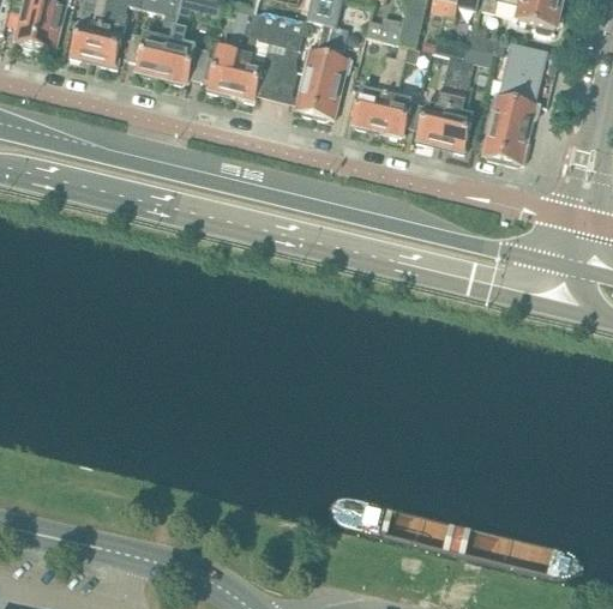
[(0,34),(1,35),(10,1),(6,0),(0,0),(0,34)]
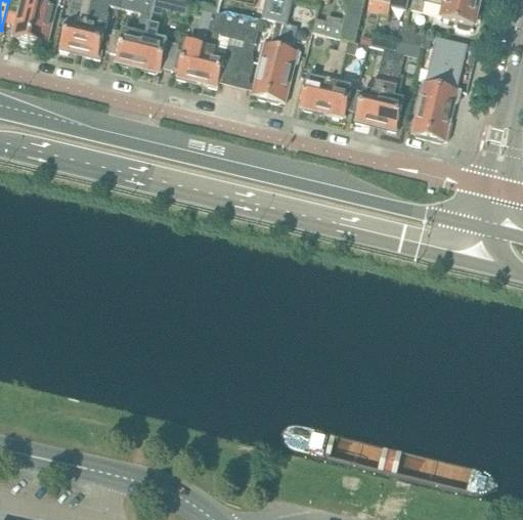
[(18,0),(10,35),(28,39),(37,0),(18,0)]
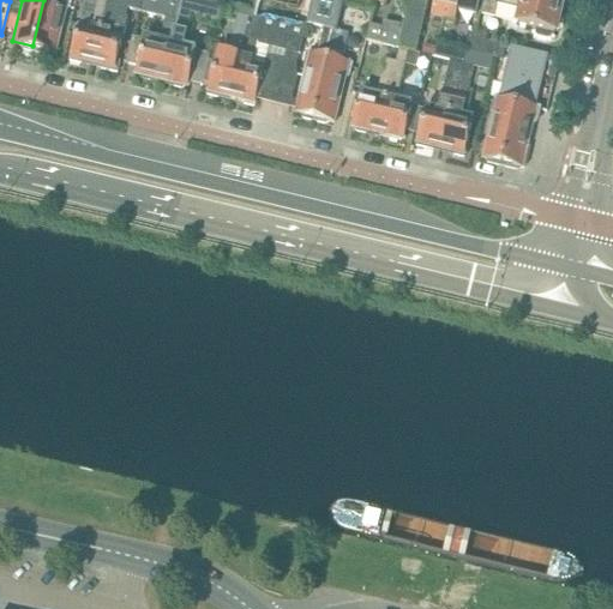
[(43,0),(32,46),(53,50),(65,0),(43,0)]
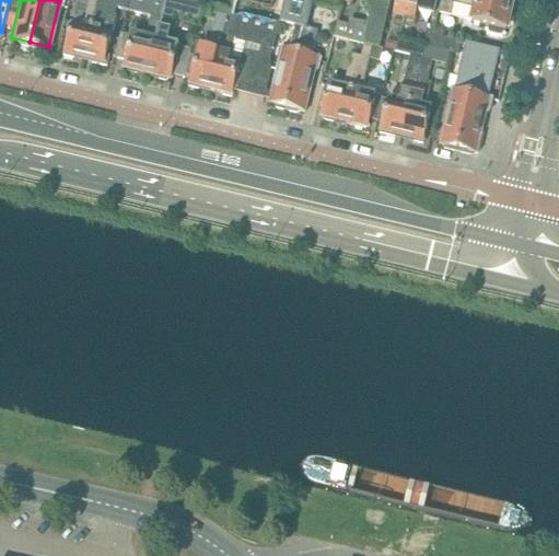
[(73,51),(83,55),(86,55),(89,46),(84,43),(86,33),(89,33),(96,0),(86,0),(82,22),(70,20),(62,51),(72,55),(73,51)]
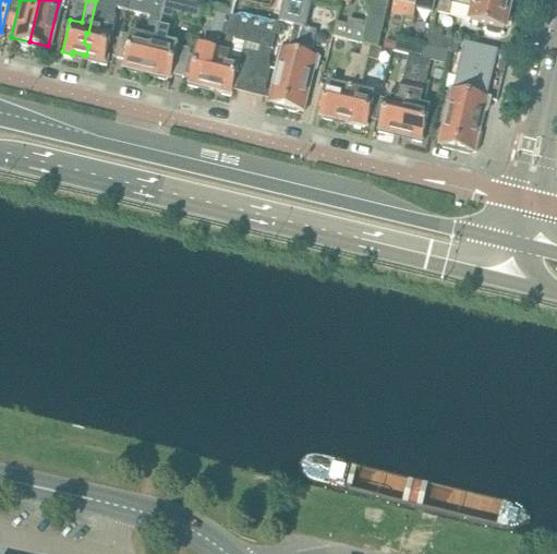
[(88,46),(86,55),(94,57),(93,59),(105,62),(108,52),(105,51),(114,12),(112,12),(114,4),(125,7),(126,0),(96,0),(88,33),(86,33),(84,43),(88,46)]
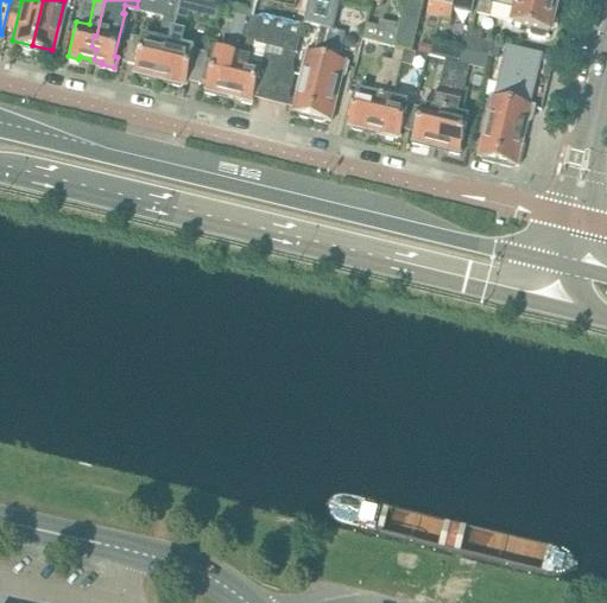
[(131,31),(124,61),(134,64),(132,71),(151,76),(151,74),(160,76),(164,62),(160,57),(163,46),(165,48),(176,0),(138,0),(137,7),(163,13),(159,31),(155,30),(153,36),(131,31)]
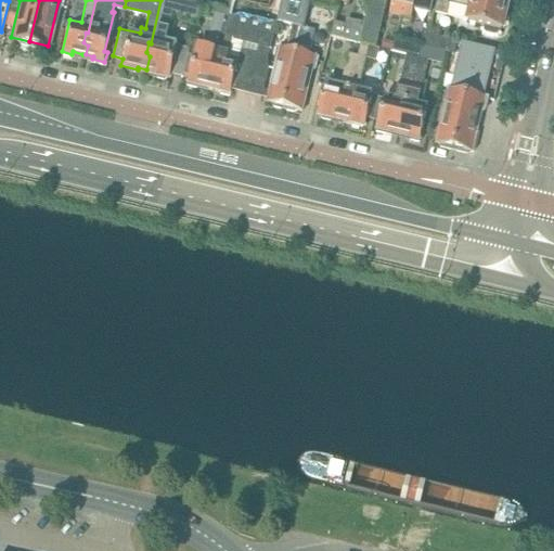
[(146,52),(150,56),(146,69),(152,71),(151,73),(168,77),(169,71),(181,74),(182,72),(187,51),(189,45),(165,39),(171,11),(195,16),(198,1),(194,0),(160,0),(151,43),(149,42),(146,52)]
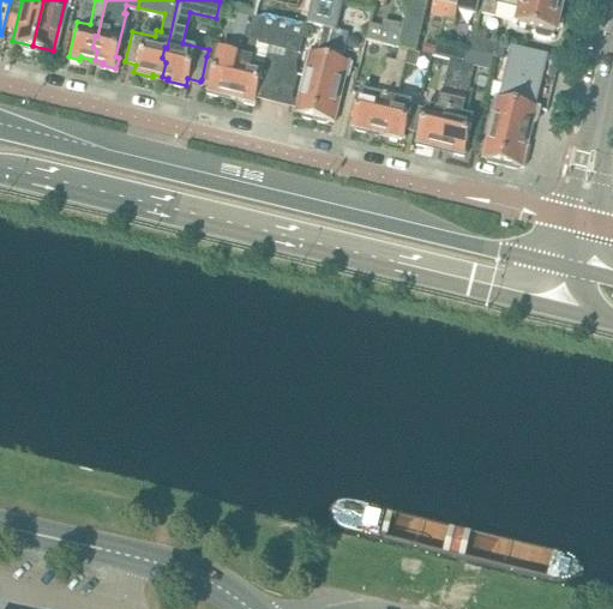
[(251,8),(254,10),(257,0),(247,0),(246,7),(251,8)]
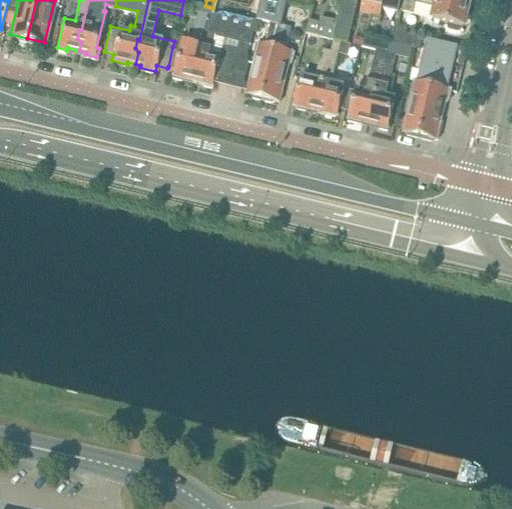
[(259,0),(256,16),(270,20),(280,22),(286,0),(259,0)]
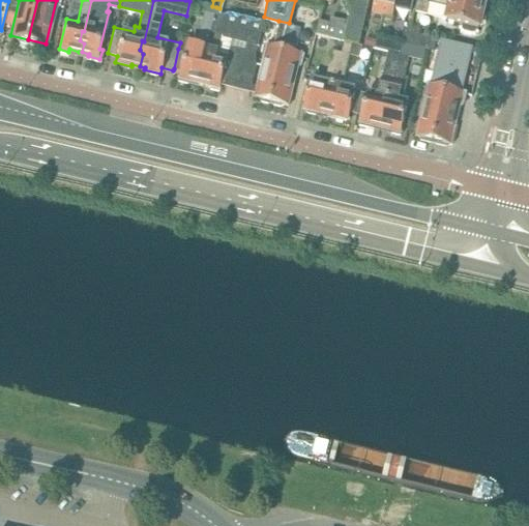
[(347,19),(343,38),(352,40),(357,41),(368,0),(352,0),(347,19)]
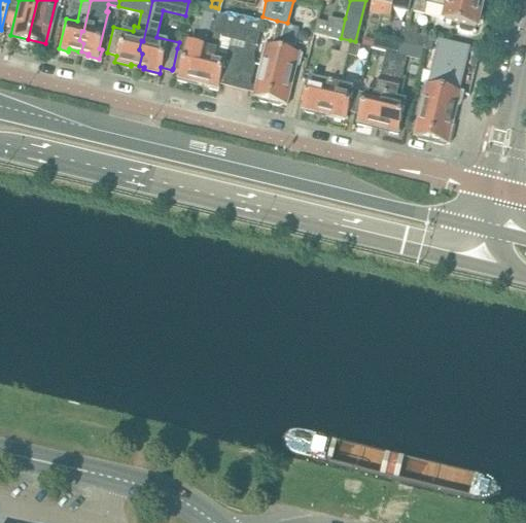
[(371,0),(369,9),(379,12),(381,0),(371,0)]
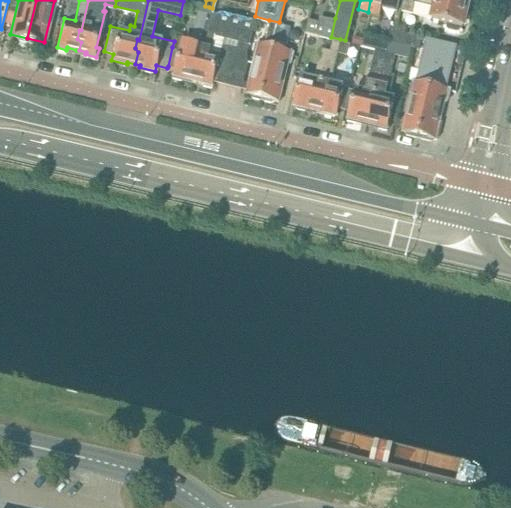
[(370,0),(368,12),(378,14),(380,5),(395,9),(397,0),(370,0)]
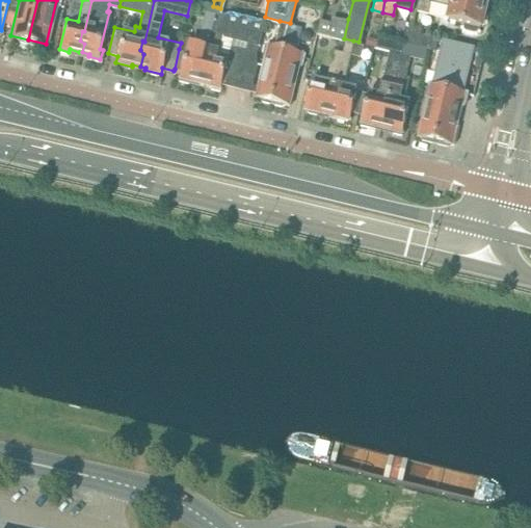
[(417,0),(415,8),(427,11),(429,0),(450,5),(447,18),(462,21),(461,23),(462,26),(465,28),(472,30),(475,29),(477,27),(477,24),(479,25),(480,22),(482,21),(484,12),(482,11),(484,3),(479,1),(479,3),(471,2),(471,0),(417,0)]
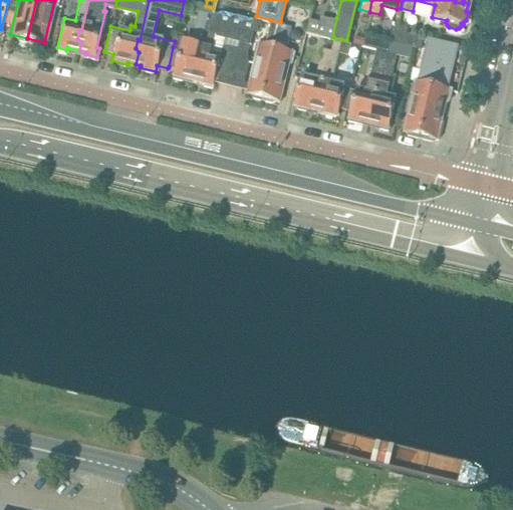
[(173,47),(169,66),(174,67),(172,75),(186,79),(186,76),(191,78),(193,68),(198,66),(200,57),(198,56),(209,9),(198,7),(190,42),(181,39),(179,48),(173,47)]
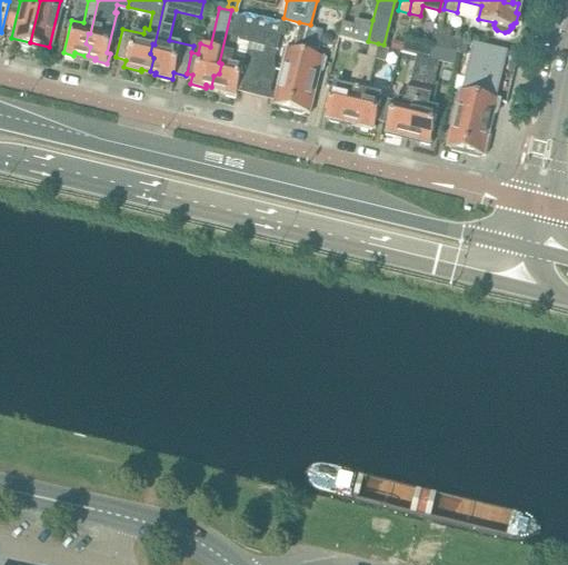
[(211,87),(212,87),(220,88),(219,91),(235,95),(237,81),(268,89),(275,62),(272,61),(282,20),(271,18),(236,9),(236,11),(231,10),(219,62),(221,63),(219,73),(213,76),(211,87)]
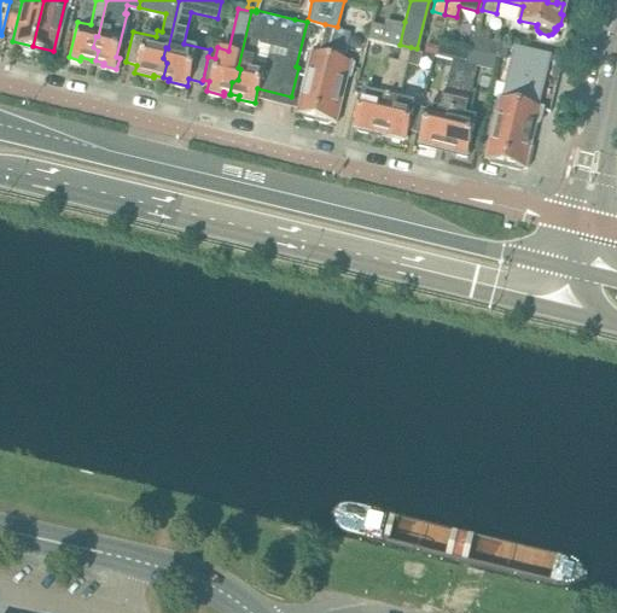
[(372,21),(368,38),(384,41),(400,45),(405,22),(384,17),(383,23),(372,21)]
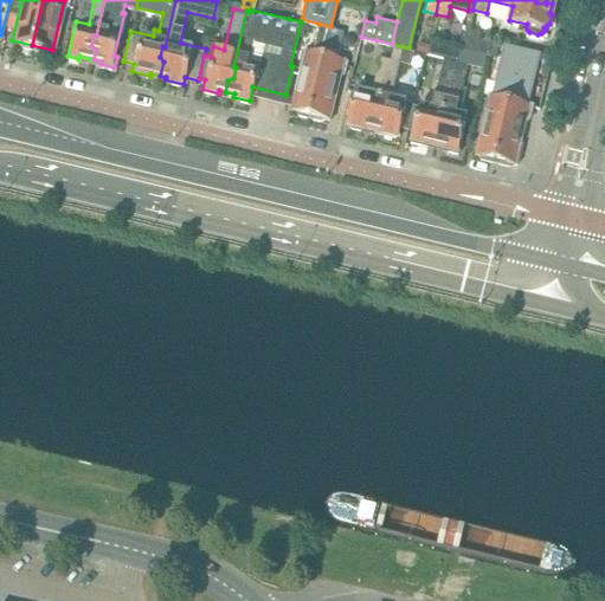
[(291,111),(309,115),(330,26),(319,24),(311,50),(302,47),(298,60),(301,64),(290,108),(293,109),(291,111)]
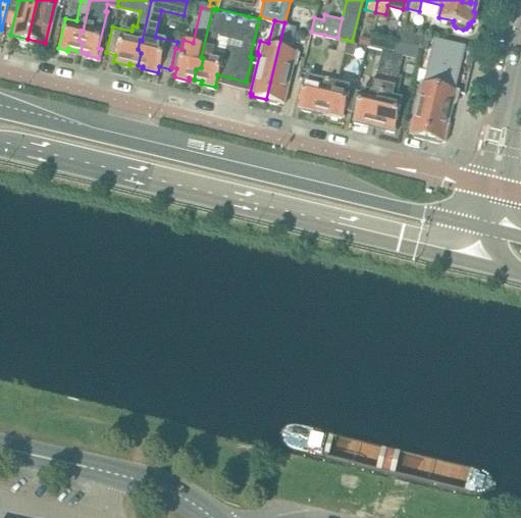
[(296,26),(284,22),(266,99),(280,103),(281,101),(282,101),(292,63),(296,62),(298,50),(290,48),(296,26)]
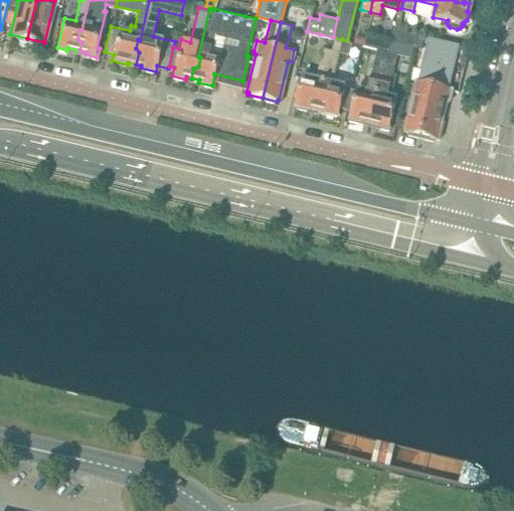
[(414,45),(417,33),(392,27),(390,39),(414,45)]
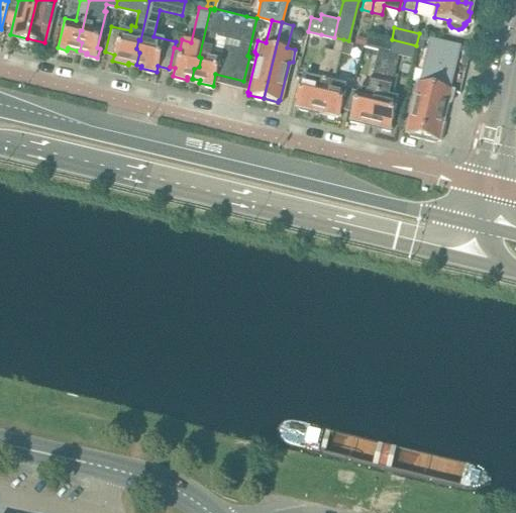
[(356,34),(354,42),(363,44),(365,35),(356,34)]
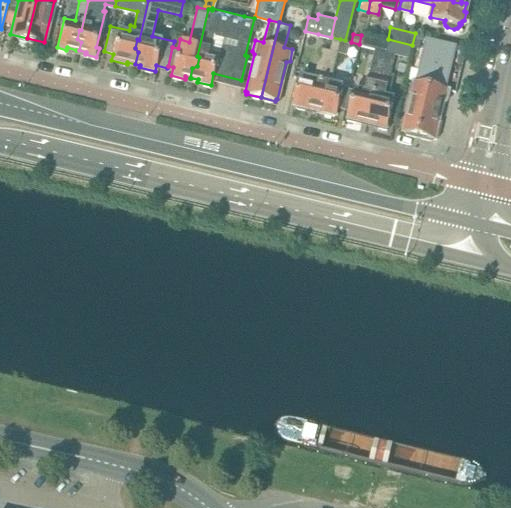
[(373,47),(383,50),(386,50),(388,41),(362,35),(360,44),(373,47)]
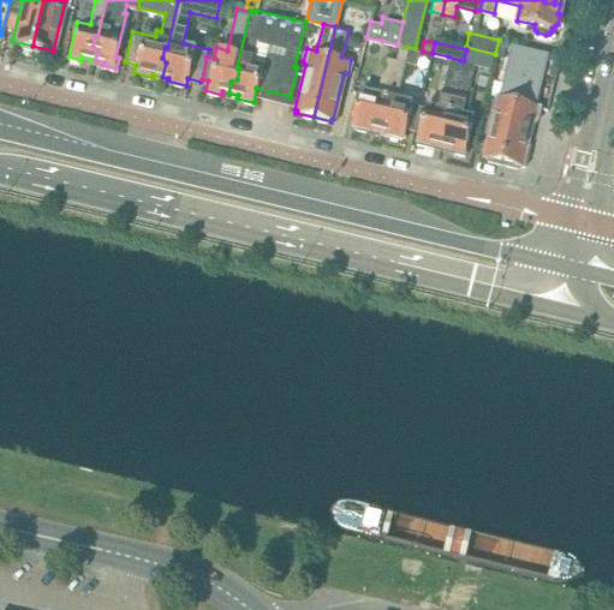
[(488,156),(487,159),(501,162),(530,47),(512,43),(511,49),(510,58),(513,59),(507,83),(504,82),(500,95),(494,94),(490,107),(493,111),(482,155),(488,156)]
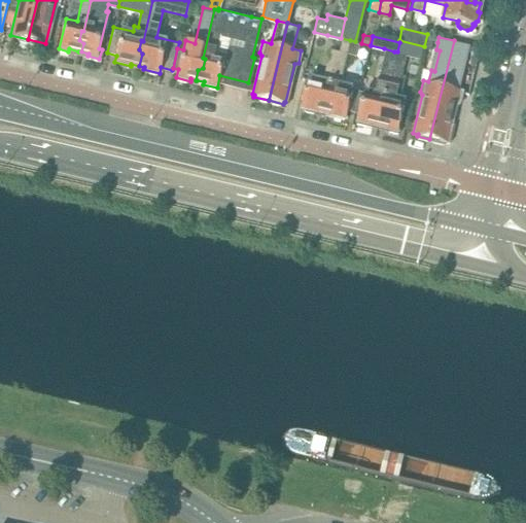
[(326,86),(324,95),(327,101),(325,111),(329,112),(328,115),(345,118),(347,111),(354,113),(354,111),(359,89),(360,88),(341,82),(343,76),(341,76),(346,51),(347,51),(350,40),(341,38),(339,49),(338,49),(328,86),(326,86)]
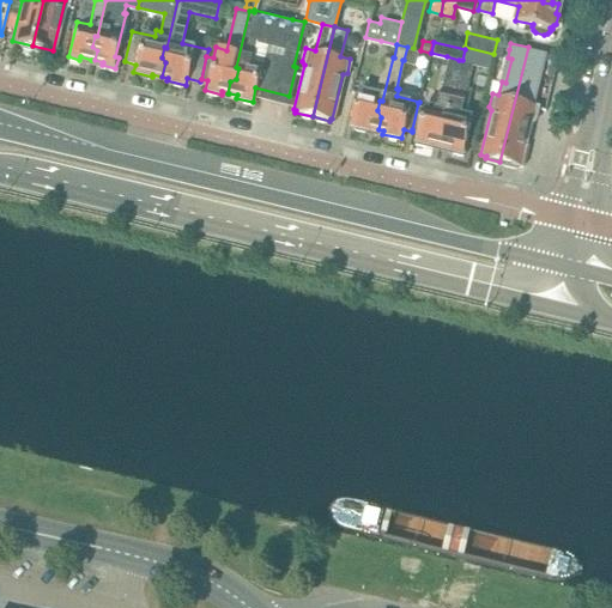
[(500,162),(516,165),(523,162),(527,143),(525,143),(531,120),(534,117),(537,105),(538,104),(532,103),(534,90),(531,89),(537,65),(540,66),(543,58),(544,58),(545,52),(528,47),(500,162)]
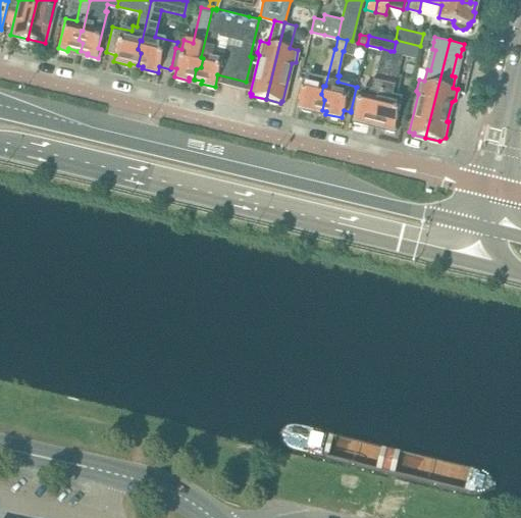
[(305,73),(297,107),(313,111),(313,108),(320,110),(322,110),(324,100),(321,94),(323,86),(325,86),(334,49),(326,47),(320,72),(318,71),(317,76),(305,73)]
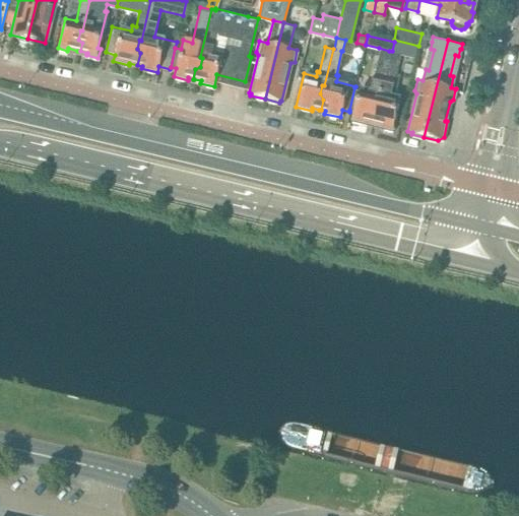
[(366,121),(374,123),(377,112),(374,109),(376,99),(378,99),(389,51),(379,48),(369,89),(360,87),(351,120),(366,123),(366,121)]
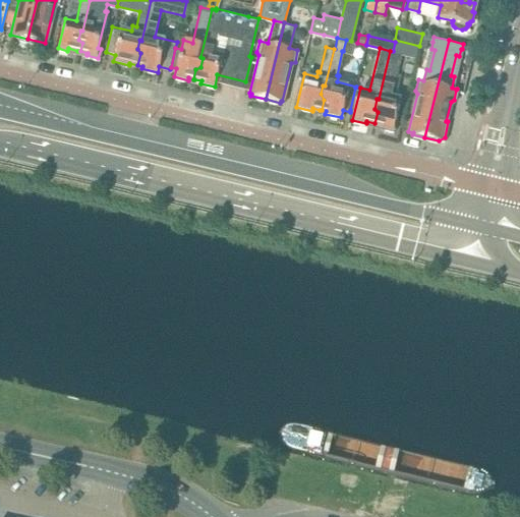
[(374,109),(378,112),(374,123),(380,124),(379,126),(393,129),(401,97),(391,95),(401,53),(393,51),(390,51),(379,99),(377,99),(374,109)]
